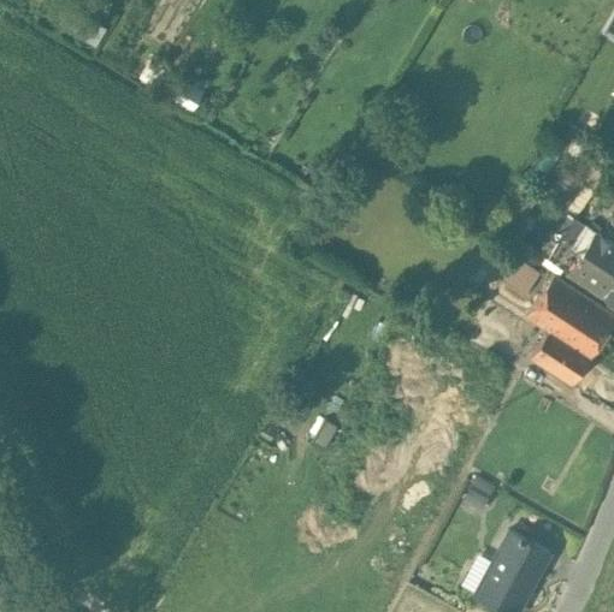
[(189,75),(175,96),(201,113),(216,91),(189,75)]
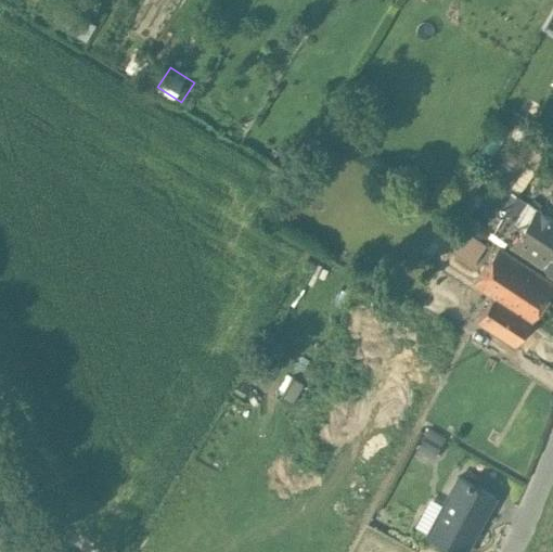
[(510,154),(496,175),(512,187),(526,166),(510,154)]
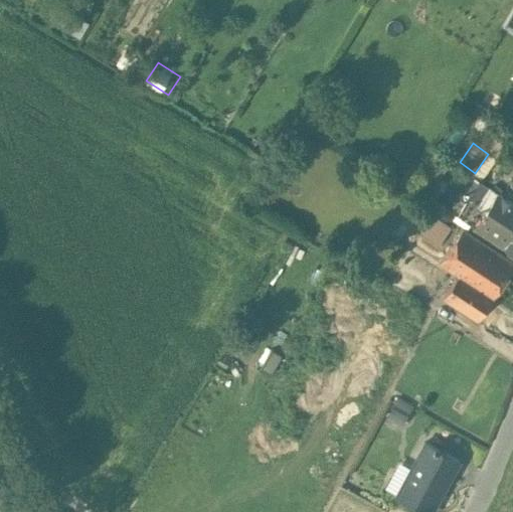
[(480,204),(460,190),(448,208),(467,222),(480,204)]
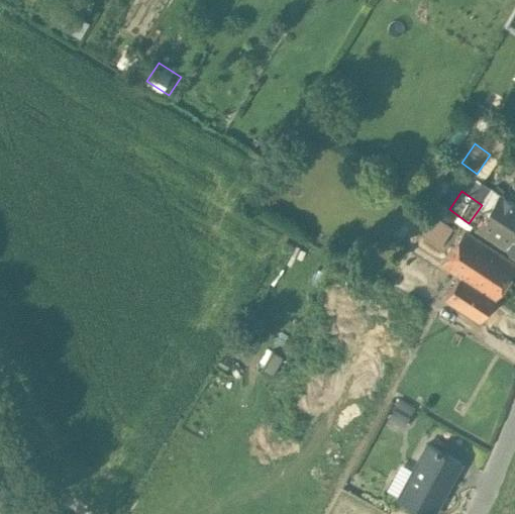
[(482,205),(469,223),(479,230),(501,197),(492,191),(482,205)]
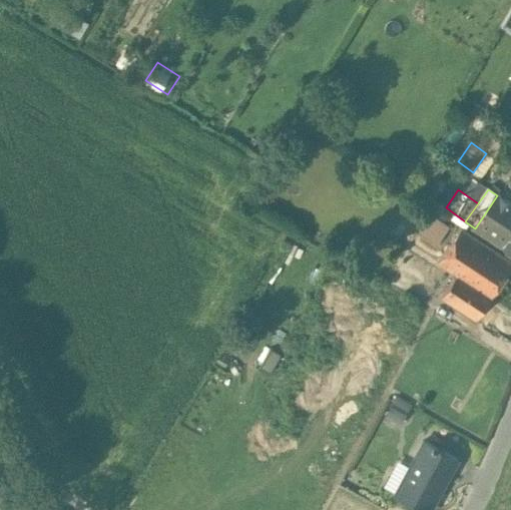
[(510,204),(497,195),(475,228),(504,248),(510,252),(510,204)]
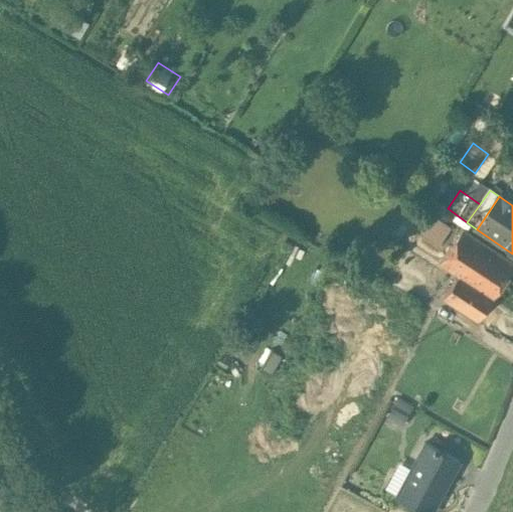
[(428,205),(412,229),(441,248),(453,229),(434,217),(438,212),(428,205)]
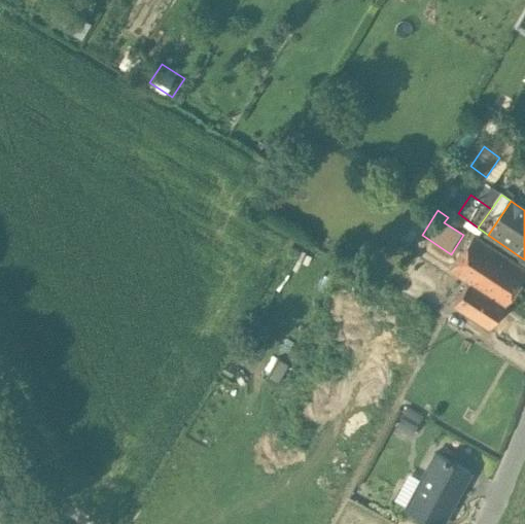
[(524,270),(476,236),(451,272),(470,285),(504,308),(524,278),(524,270)]
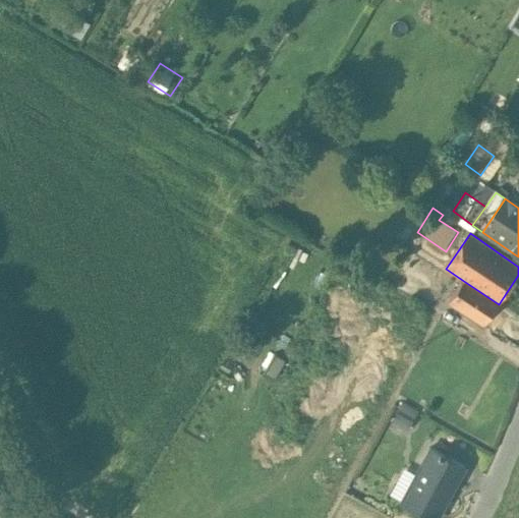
[(499,304),(465,282),(450,304),(483,327),(499,304)]
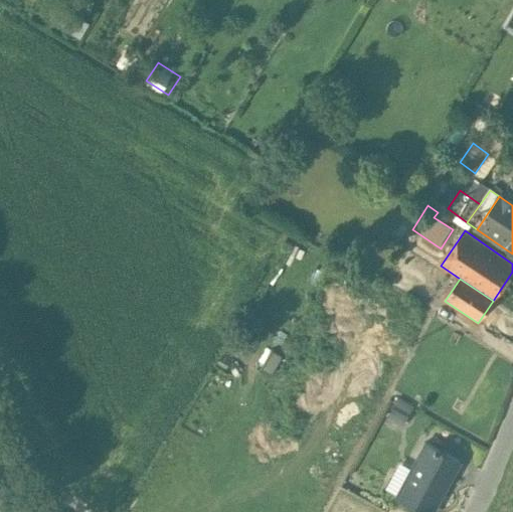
[(387,417),(404,425),(413,405),(397,397),(387,417)]
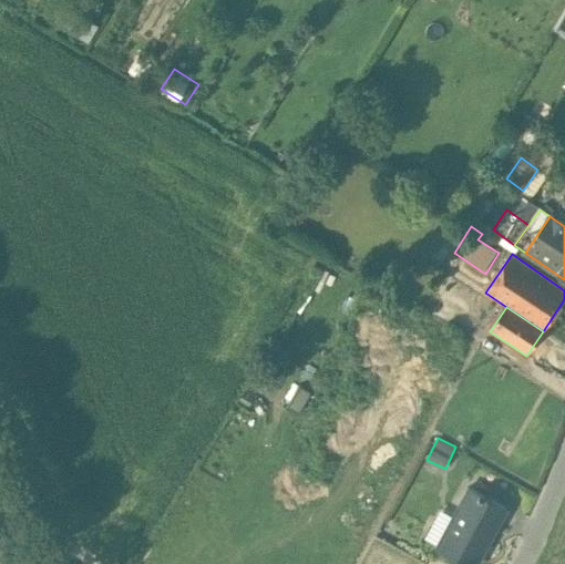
[(470,490),(454,519),(456,520),(441,549),(439,547),(438,549),(462,562),(461,563),(479,563),(509,510),(470,490)]
